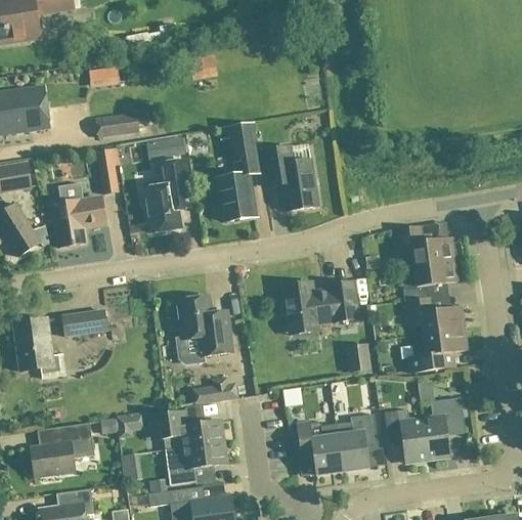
[(0,39),(7,38),(7,41),(39,36),(36,12),(73,6),(72,0),(17,0),(18,5),(8,7),(7,4),(0,5),(0,39)]
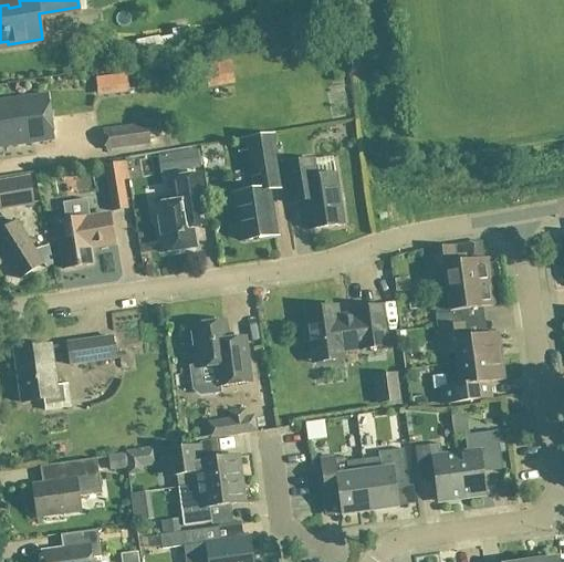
[(159,35),(137,39),(141,56),(163,52),(159,35)]
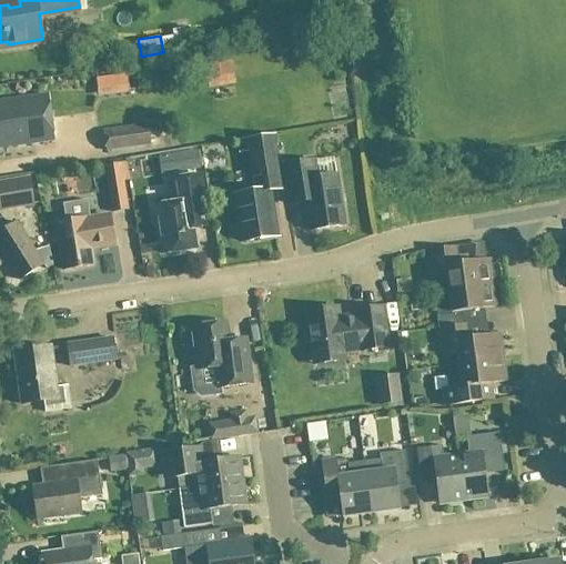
[(232,58),(205,61),(210,86),(236,81),(232,58)]
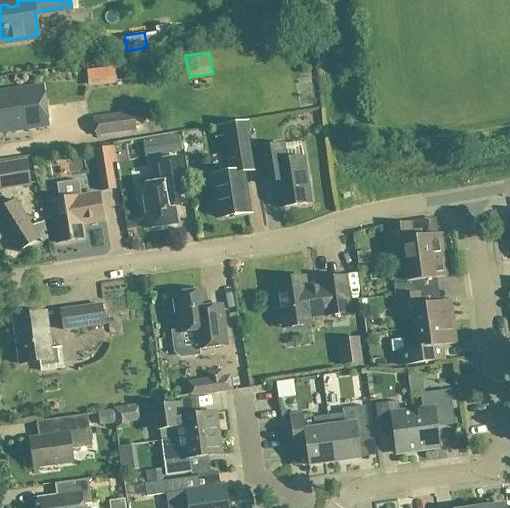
[(92,70),(93,84),(121,82),(120,68),(92,70)]
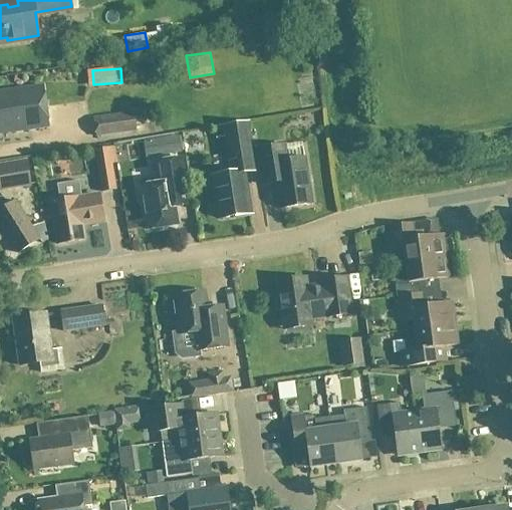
[(0,88),(0,130),(49,123),(43,82),(0,88)]
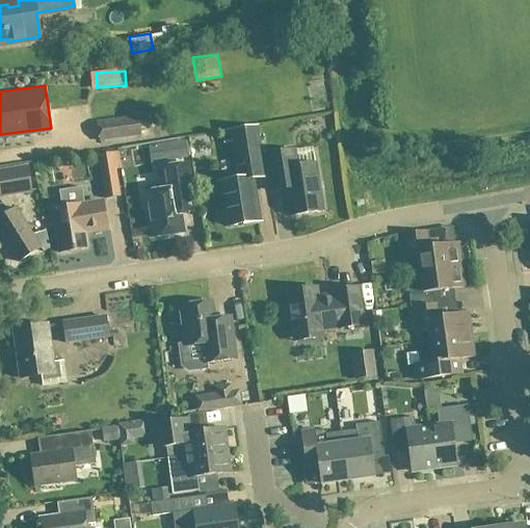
[(139,113),(98,120),(100,139),(141,134),(139,113)]
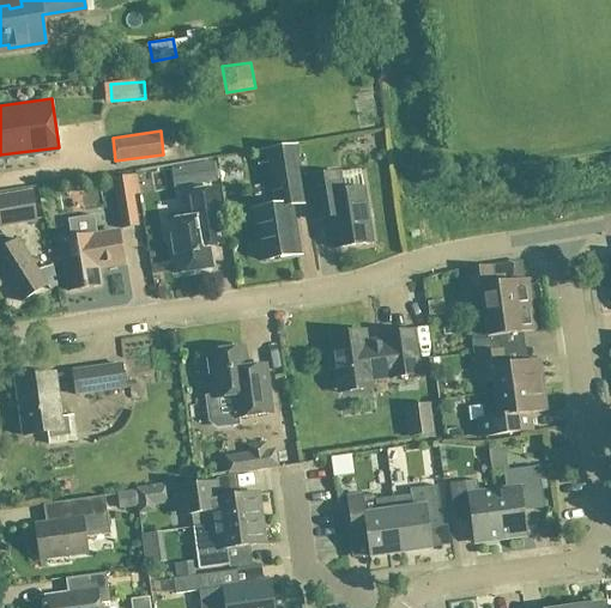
[(277,188),(304,184),(297,144),(271,147),(277,188)]
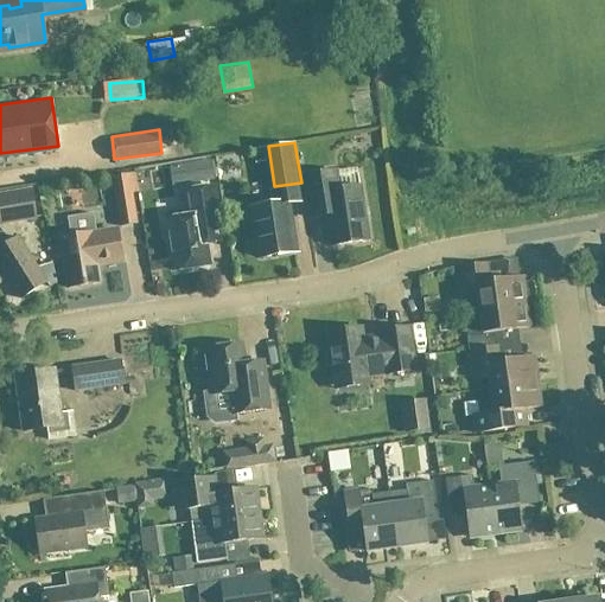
[(212,159),(189,164),(191,181),(215,178),(212,159)]
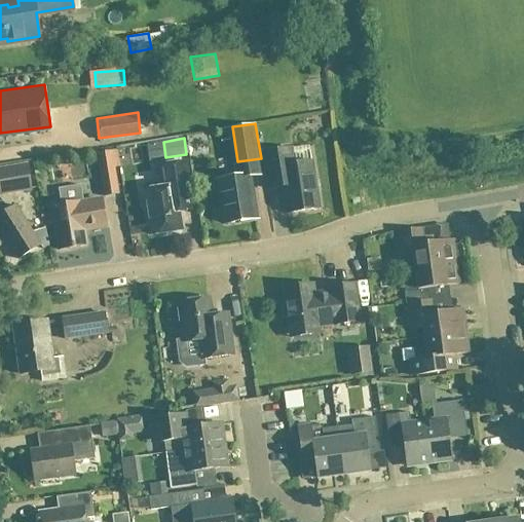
[(293,146),(265,150),(271,186),(286,184),(290,211),(322,206),(313,159),(295,161),(293,146)]
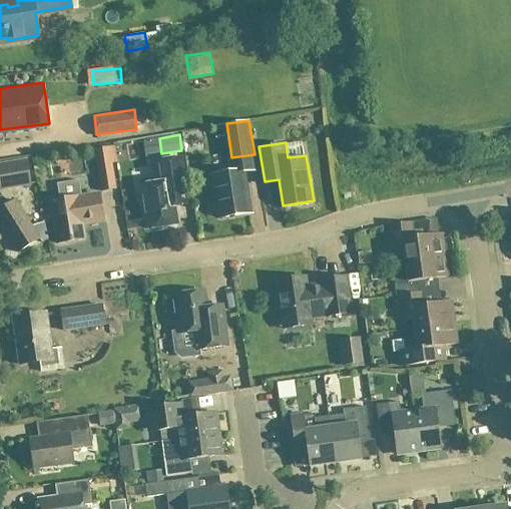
[(94,147),(101,189),(117,187),(112,160),(117,159),(114,143),(94,147)]
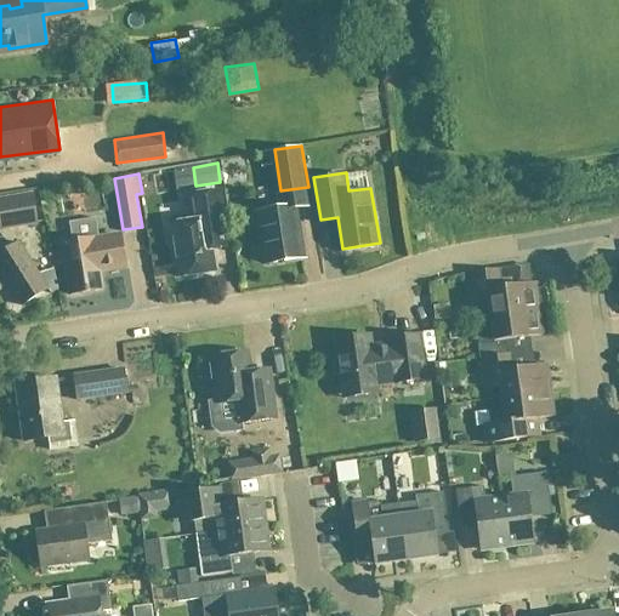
[(311,203),(308,187),(280,190),(283,206),(260,210),(268,261),(305,255),(297,205),(311,203)]
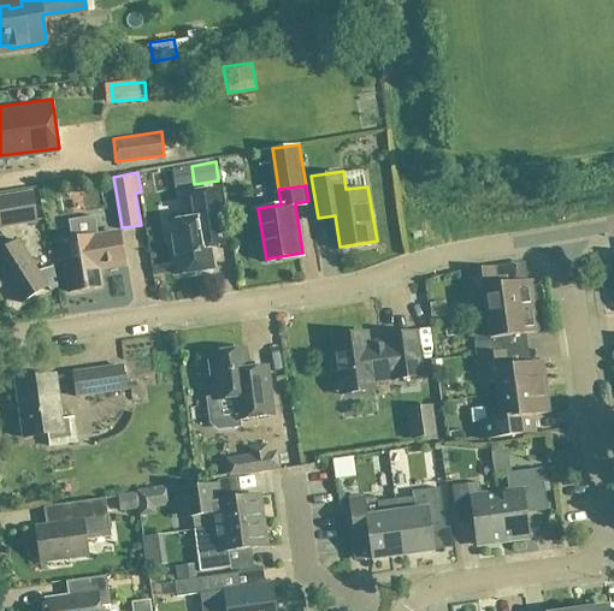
[(193,217),(166,220),(169,237),(175,241),(179,272),(216,267),(212,244),(229,242),(220,187),(189,191),(193,217)]
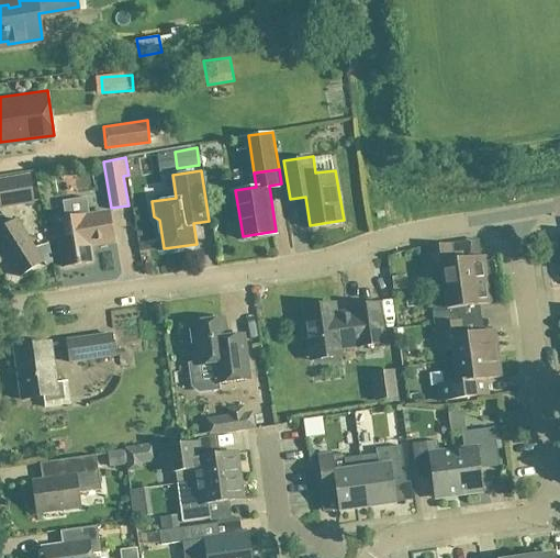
[(0,204),(34,200),(30,174),(0,178),(0,204)]
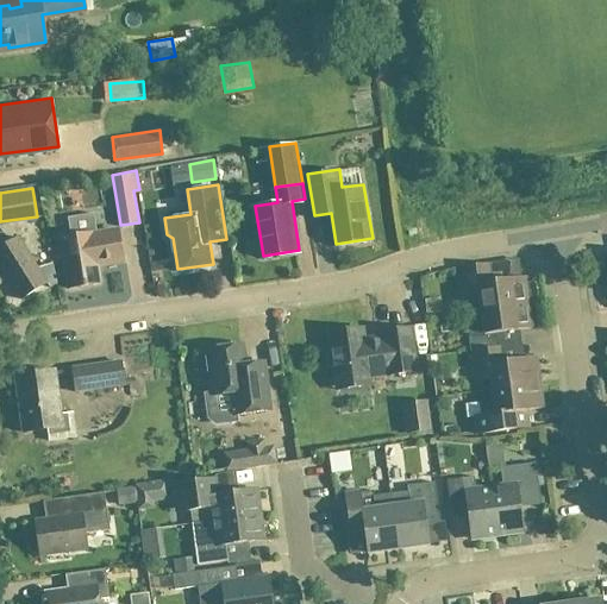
[(98,262),(124,257),(119,228),(98,231),(98,230),(61,236),(69,287),(101,281),(98,262)]
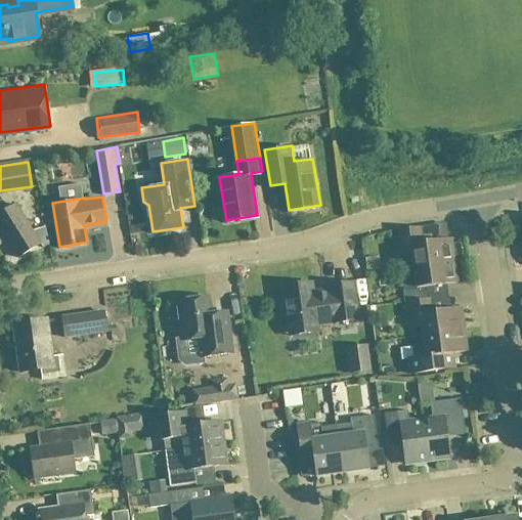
[(41,242),(16,202),(0,212),(0,225),(18,255),(41,242)]
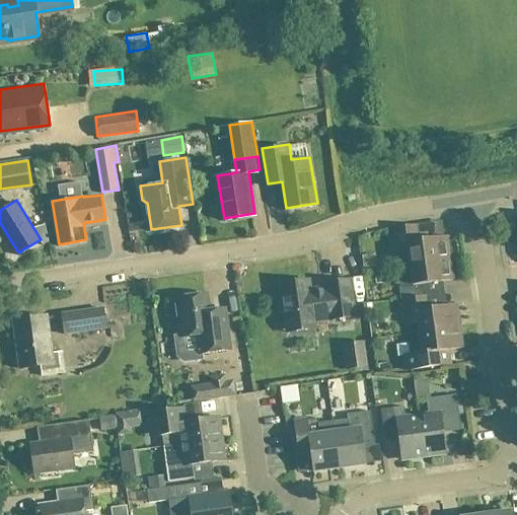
[(387,226),(387,227),(390,243),(394,242),(395,251),(410,249),(412,263),(451,256),(448,235),(418,239),(416,222),(387,226)]
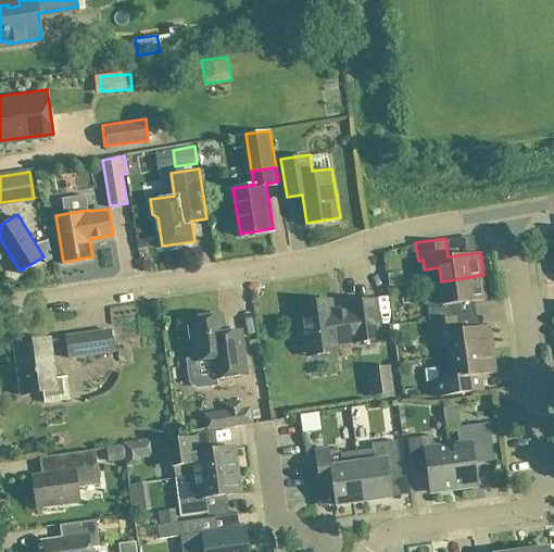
[(487,299),(483,275),(441,281),(442,292),(429,295),(430,304),(427,305),(429,318),(429,321),(455,316),(453,303),(487,299)]
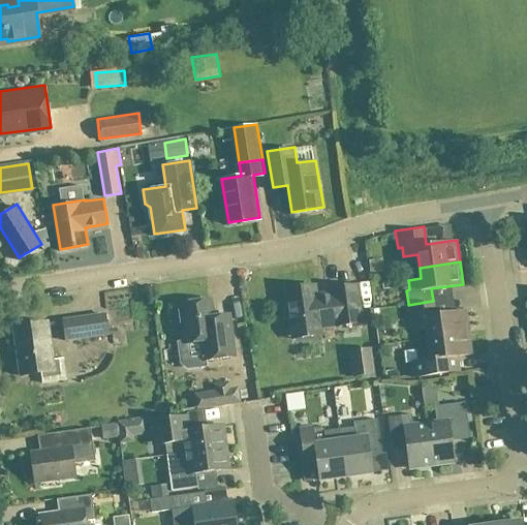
[(316,283),(287,287),(295,337),(323,334),(322,326),(338,323),(339,326),(363,321),(358,283),(334,287),(334,292),(317,295),(316,283)]
